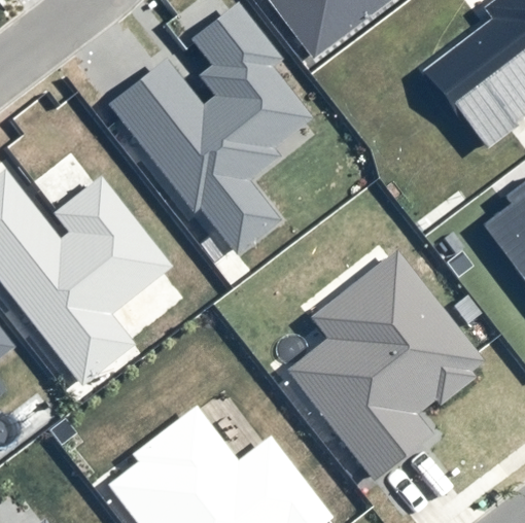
[(272,66),(282,58),(237,0),(189,37),(212,66),(200,76),(214,95),(202,104),(166,59),(109,104),(193,211),(199,207),(235,253),(281,218),(249,178),(280,154),(274,146),(312,117),(272,66)]
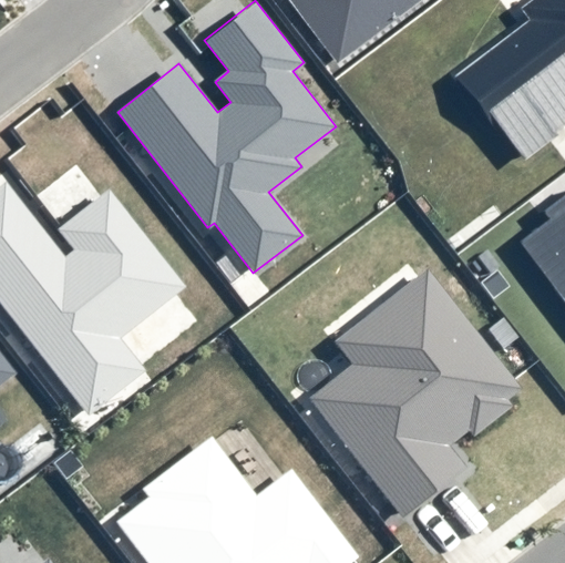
[(296,0),(341,59),(418,0),(296,0)]
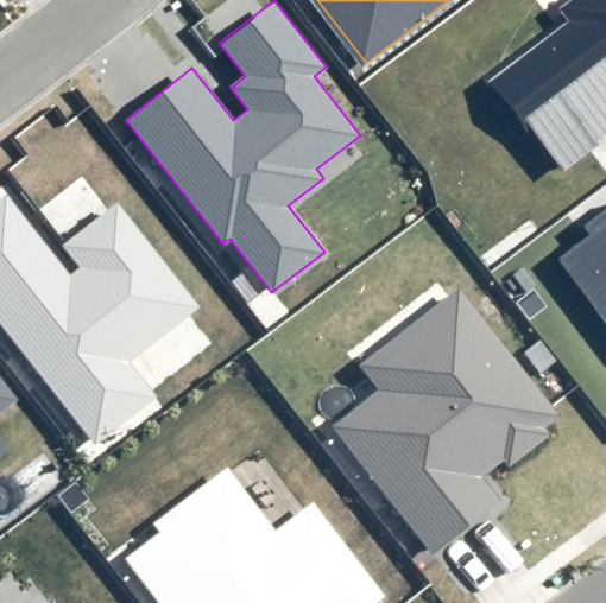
[(573,0),(561,10),(570,20),(491,84),(561,171),(605,134),(605,0),(573,0)]
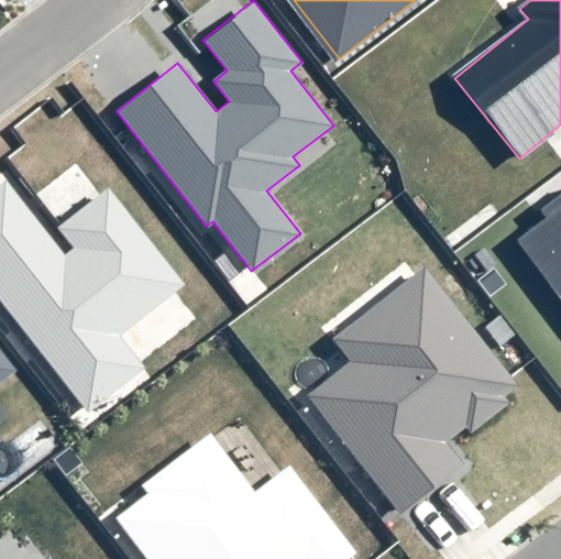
[(73,247),(62,254),(6,182),(0,185),(0,302),(85,413),(146,365),(122,333),(186,285),(111,188),(58,228),(73,247)]
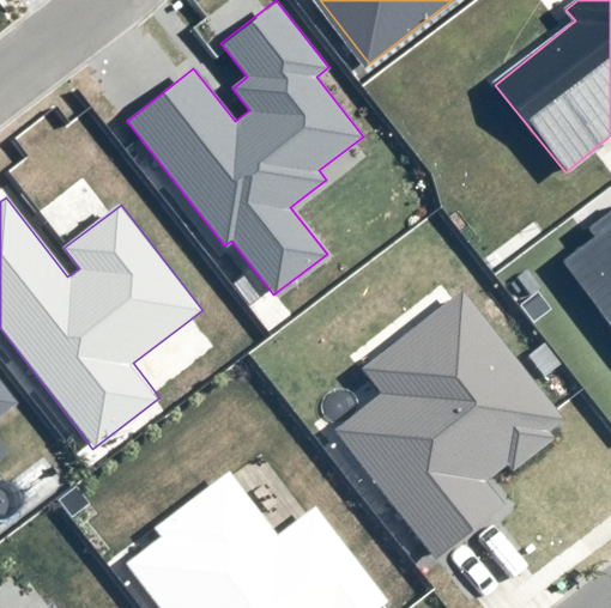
[(610,219),(558,259),(610,327),(610,219)]
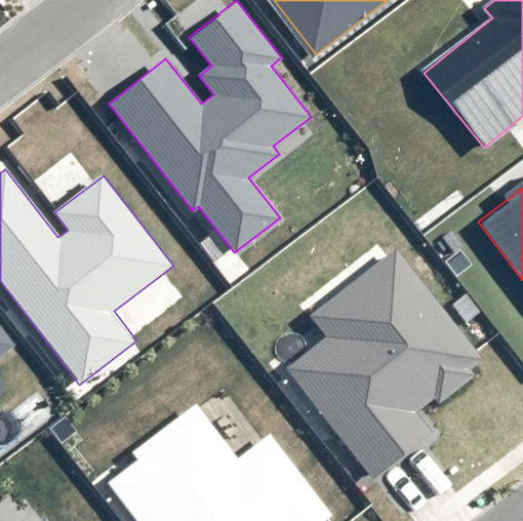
[(483,357),(395,247),(310,315),(326,335),(286,368),(372,476),(431,430),(415,411),(433,397),(438,403),(475,374),(470,368),(483,357)]
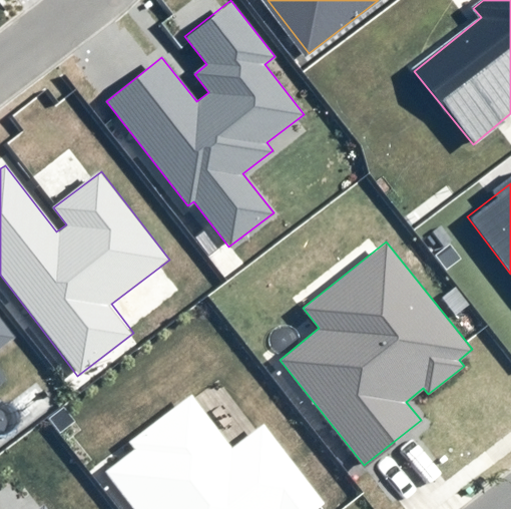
[(0,346),(13,336),(0,318),(0,346)]
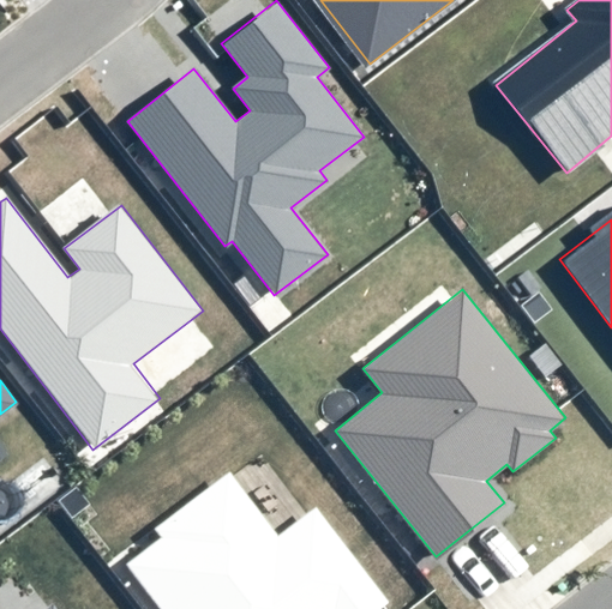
[(277,534),(229,471),(156,528),(162,536),(126,565),(160,608),(377,608),(389,600),(316,505),(277,534)]
